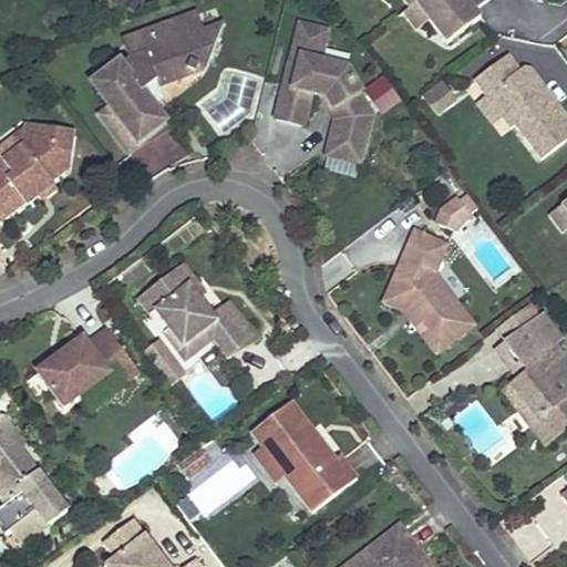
[(403,0),(410,8),(415,3),(429,20),(445,43),(480,17),(474,10),(486,0),(403,0)]
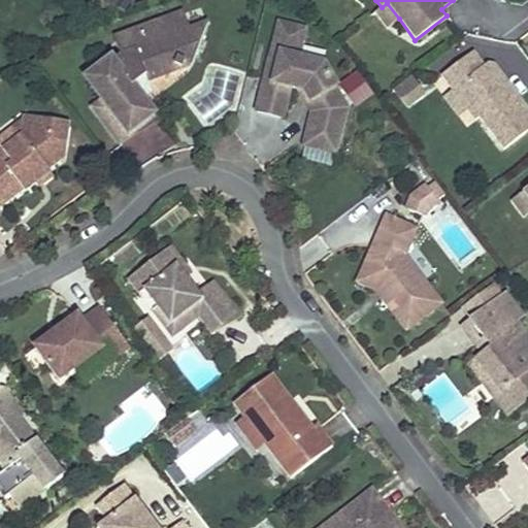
[(382,7),(374,12),(387,28),(399,19),(387,3),(382,7)]
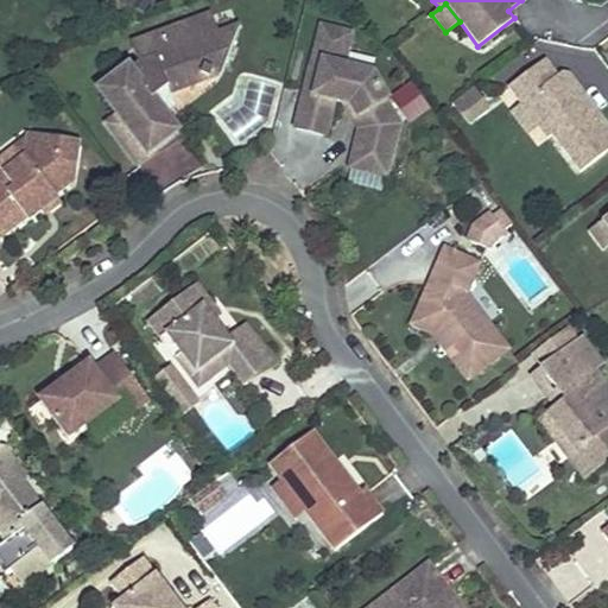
[(225,65),(239,26),(217,35),(209,14),(162,32),(162,35),(133,46),(139,63),(131,69),(128,65),(103,84),(121,109),(106,121),(135,160),(152,149),(140,132),(165,114),(154,99),(170,87),(225,65)]
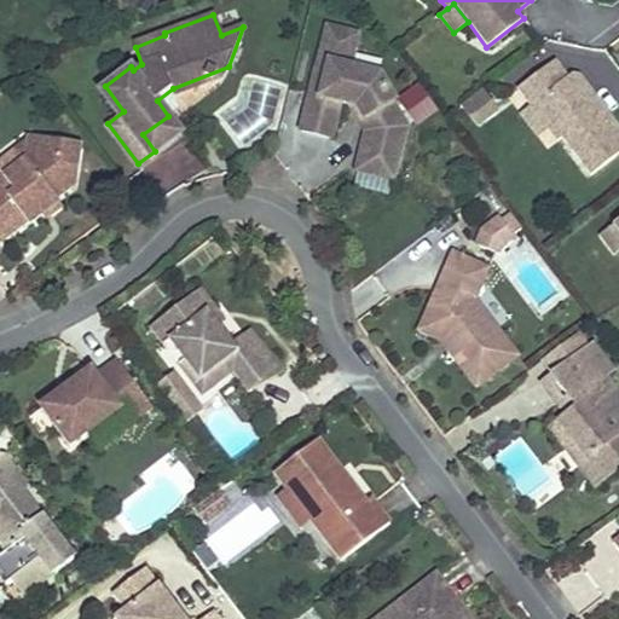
[(568,76),(556,59),(519,88),(532,105),(537,102),(548,116),(547,126),(559,140),(563,137),(593,174),(618,154),(618,126),(582,75),(572,74),(568,76)]
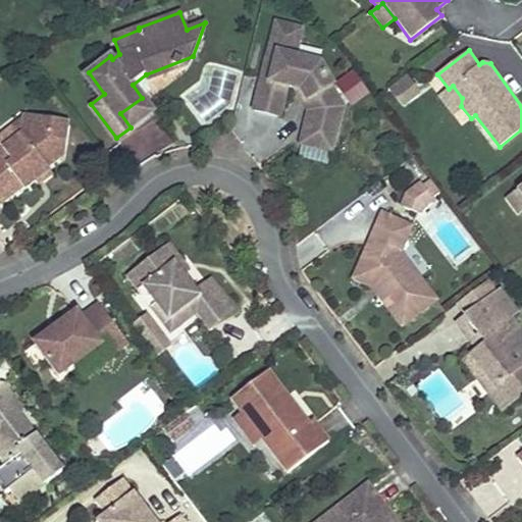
[(333,138),(341,111),(325,88),(332,84),(319,62),(276,52),(269,79),(261,76),(254,108),(278,114),(285,85),(292,86),(301,88),(311,105),(309,113),(305,131),(333,138)]
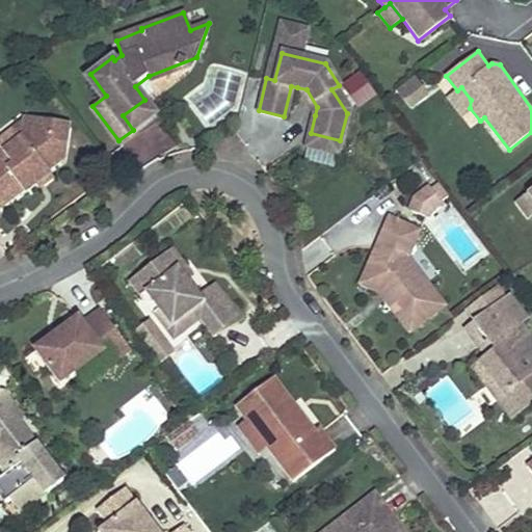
[(413,78),(394,91),(408,111),(427,98),(413,78)]
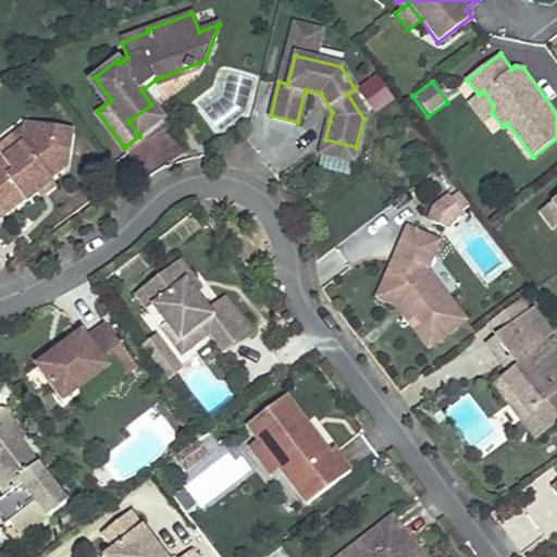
[(366,108),(355,89),(347,94),(363,119),(366,108)]
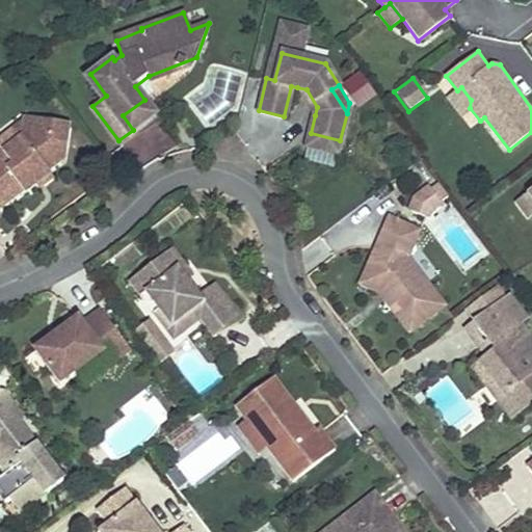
[(315,115),(317,107),(307,89),(297,87),(315,115)]
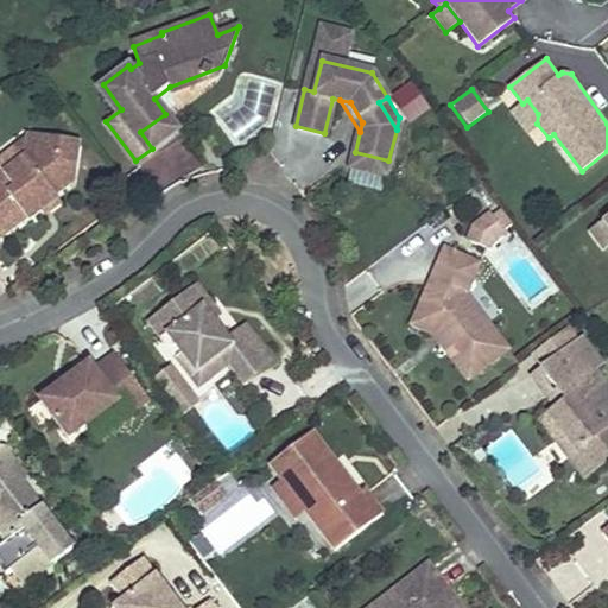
[(527,100),(523,103),(513,111),(527,131),(537,124),(538,114),(527,100)]
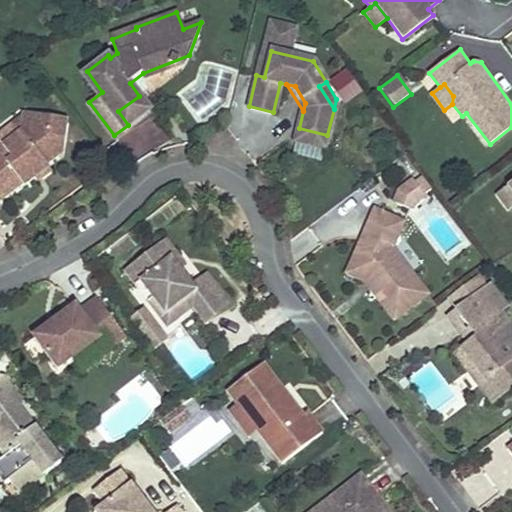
[(149,109),(139,96),(118,111),(128,125),(149,109)]
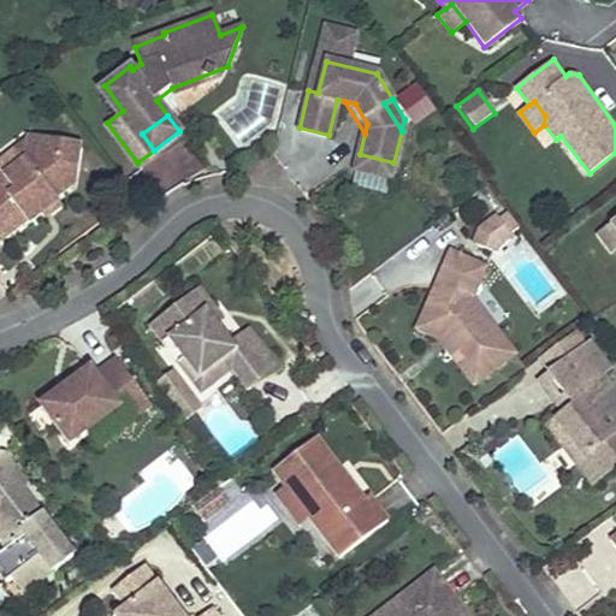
[(58,165),(60,143),(28,138),(25,159),(9,171),(0,177),(0,240),(25,221),(27,224),(41,213),(39,211),(55,197),(72,184),(75,166),(58,165)]
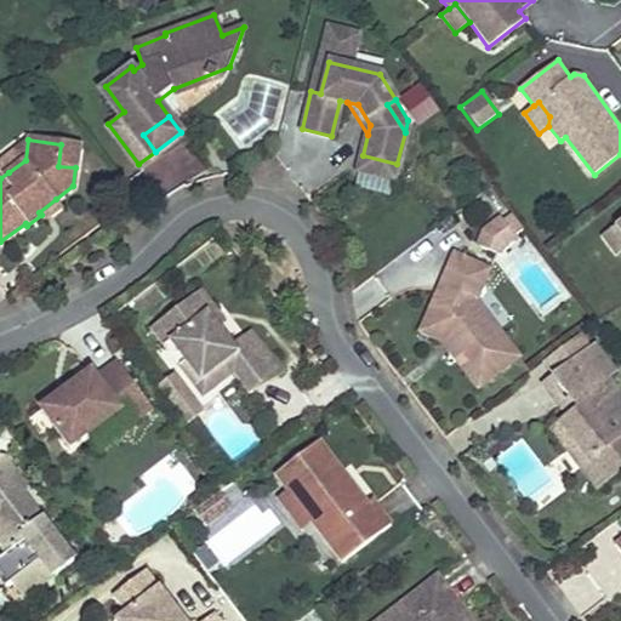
[(26,160),(28,140),(0,161),(9,172),(26,160)]
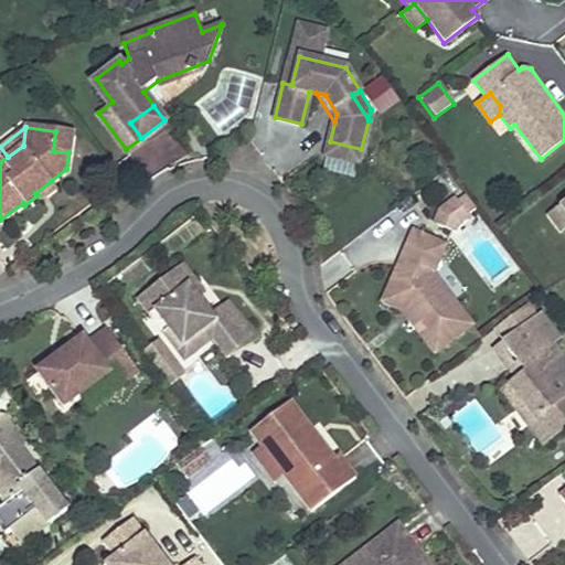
[(71,134),(55,131),(53,151),(68,152),(71,134)]
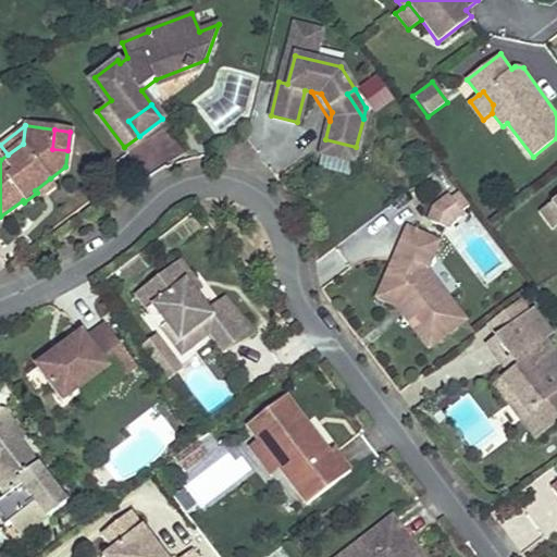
[(152,171),(185,150),(173,132),(140,152),(152,171)]
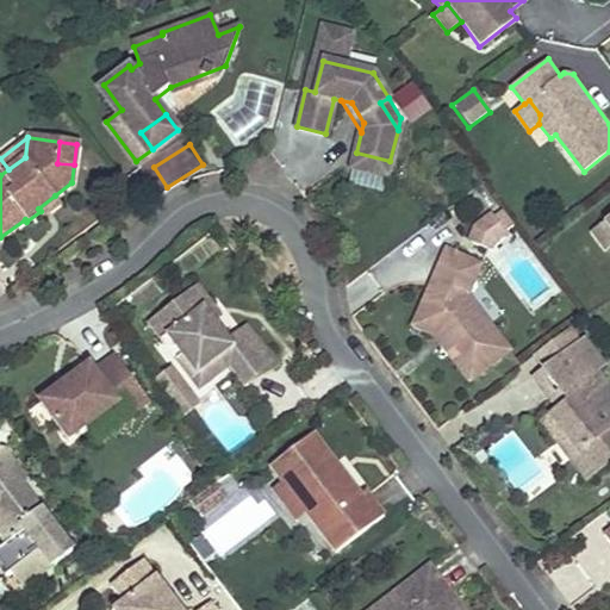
[(387,173),(390,161),(356,153),(353,165),(387,173)]
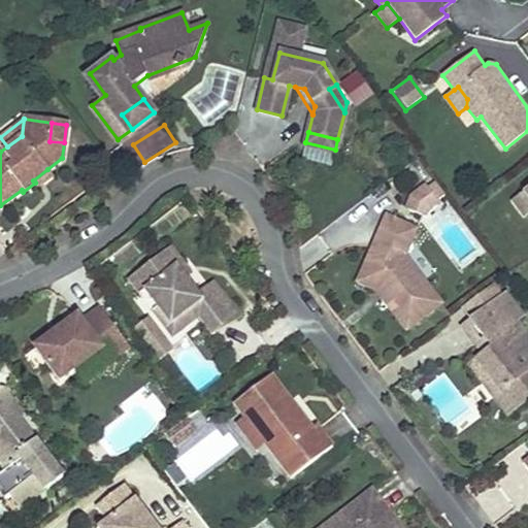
[(52,175),(47,169),(33,180),(35,183),(38,187),(52,175)]
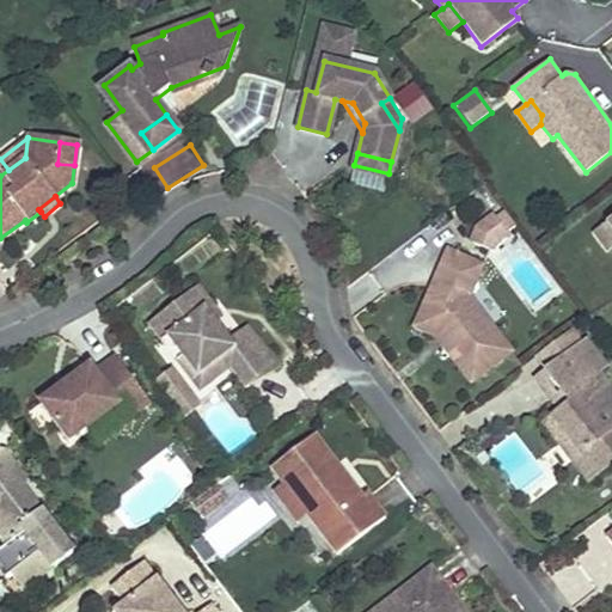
[(502,208),(496,212),(507,227),(513,222),(502,208)]
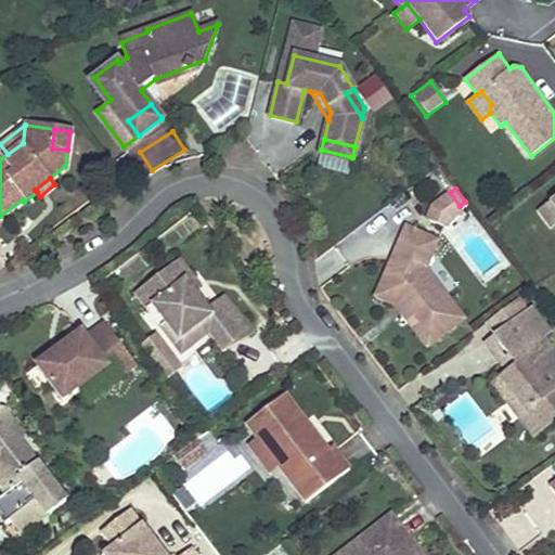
[(434,204),(428,216),(443,223),(447,216),(460,206),(450,192),(449,192),(434,204)]
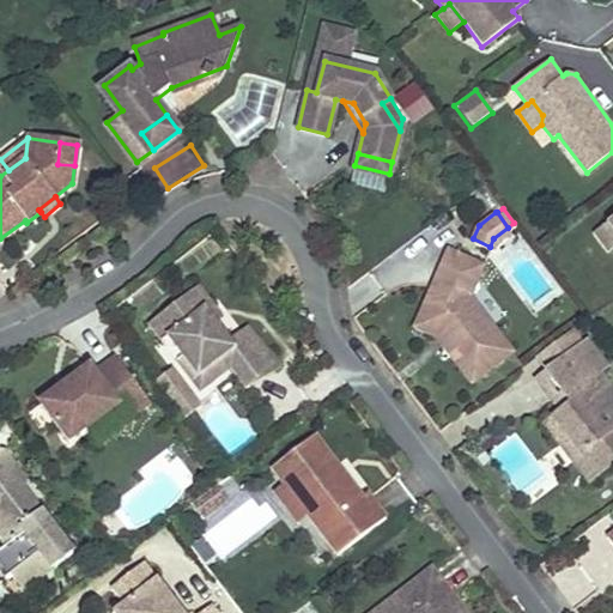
[(612,217),(599,229),(612,248),(612,217)]
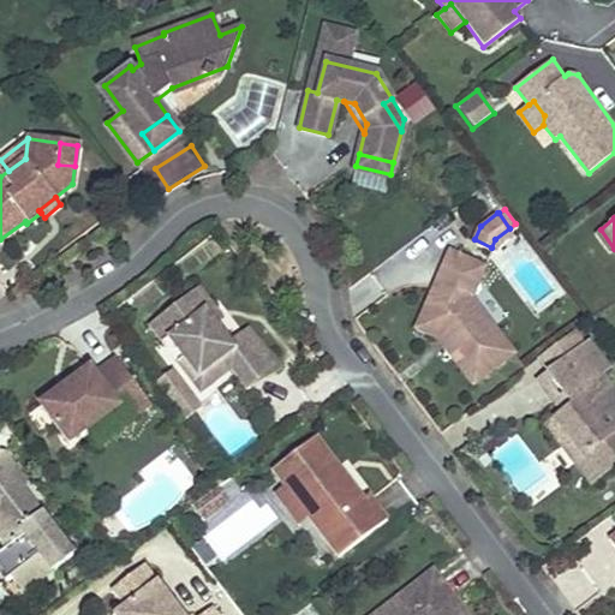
[(473,382),(514,350),(472,293),(485,262),(449,248),(419,318),(445,330),(455,344),(448,348),(473,382)]
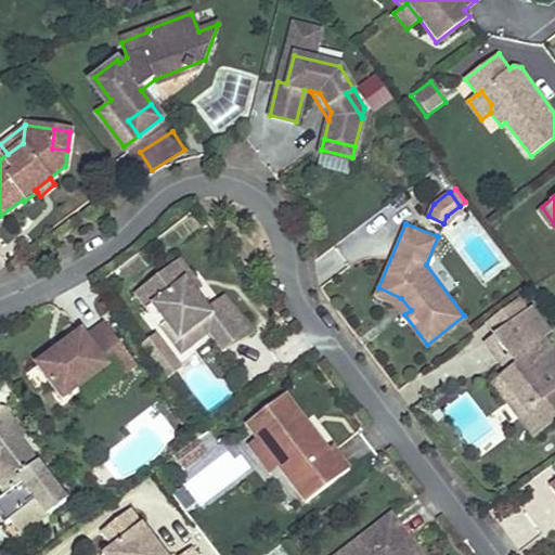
[(250,327),(224,293),(208,306),(196,291),(186,278),(192,272),(180,256),(134,291),(147,307),(152,304),(165,320),(159,323),(175,343),(202,321),(209,331),(223,349),(250,327)]
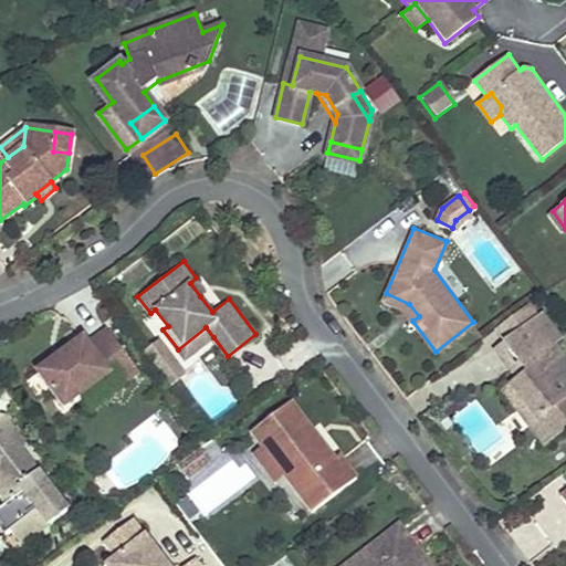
[(200,296),(206,291),(196,278),(190,283),(200,296)]
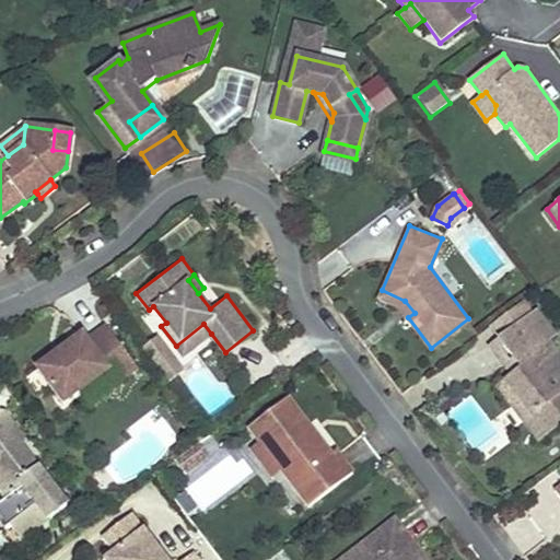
[(408,317),(415,313),(405,301),(382,290),(378,298),(399,306),(408,317)]
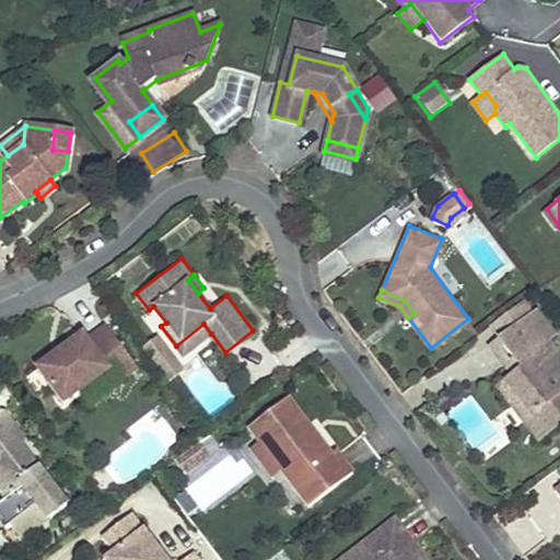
[(153,306),(149,310),(161,326),(166,323),(153,306)]
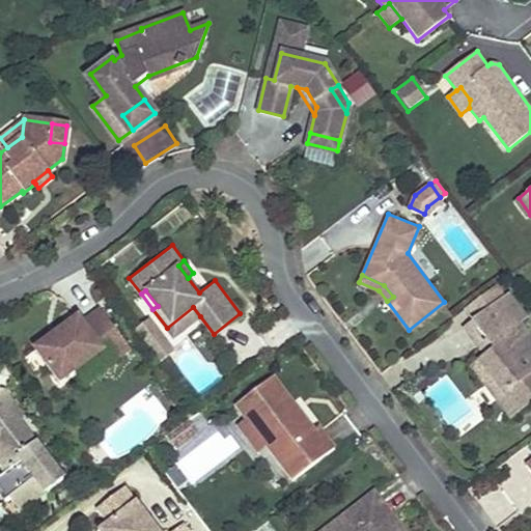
[(522,406),(530,397),(530,335),(519,319),(526,313),(508,291),(473,318),(495,346),(486,354),(472,364),(484,380),(492,374),(503,390),(507,387),(522,406)]
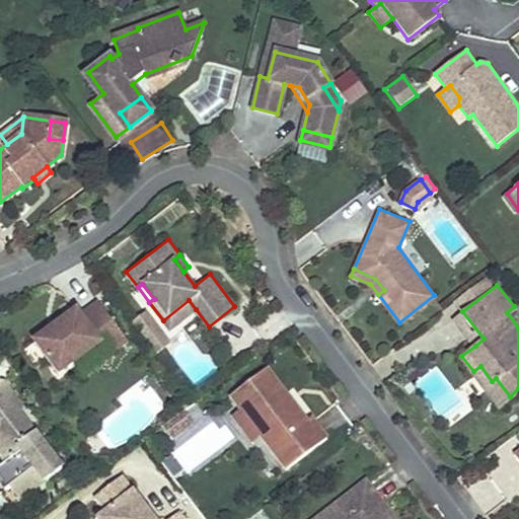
[(127,340),(98,300),(80,313),(76,308),(34,339),(58,371),(99,341),(108,353),(127,340)]
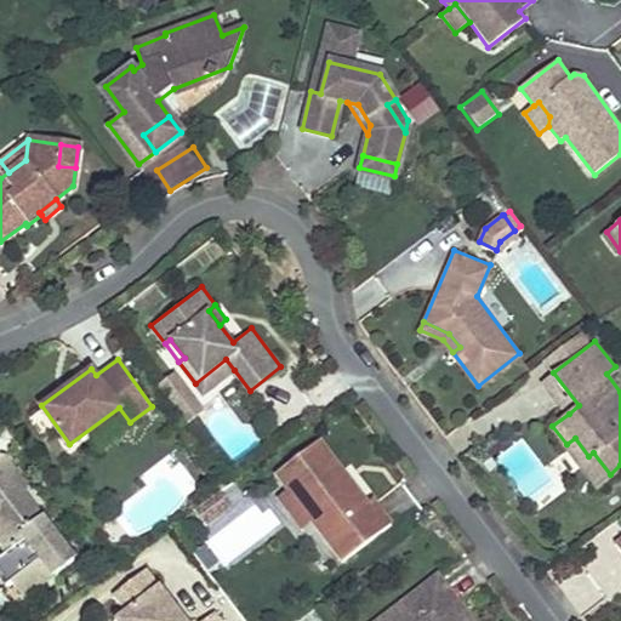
[(234,370),(226,359),(195,383),(203,393),(234,370)]
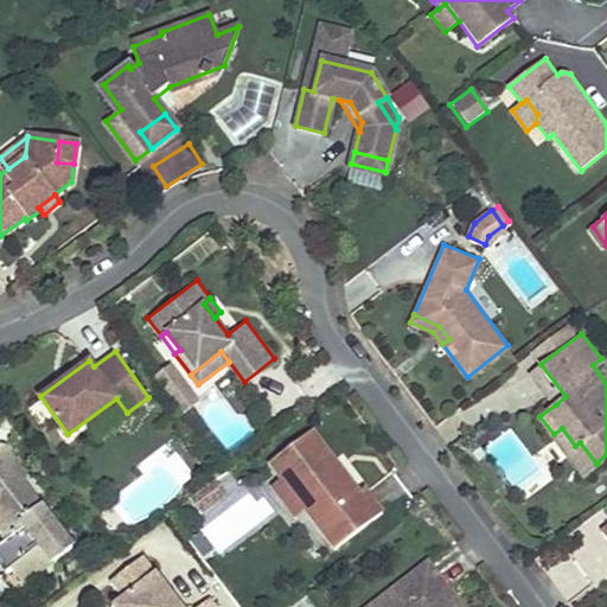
[(556,404),(566,396),(541,364),(531,372),(556,404)]
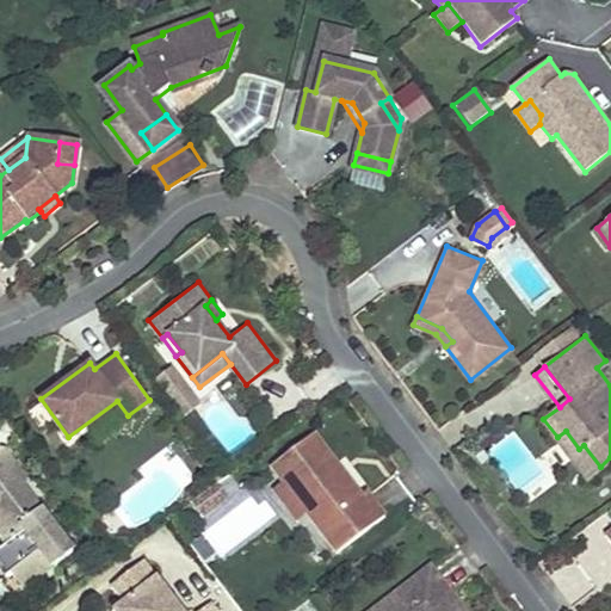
[(337,550),(386,512),(366,488),(362,492),(315,431),(271,463),(283,479),(308,511),(337,550)]
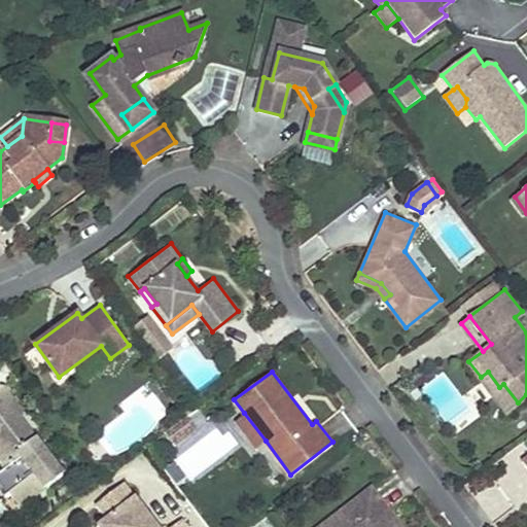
[(506,411),(518,402),(503,384),(499,387),(488,372),(481,377),(506,411)]
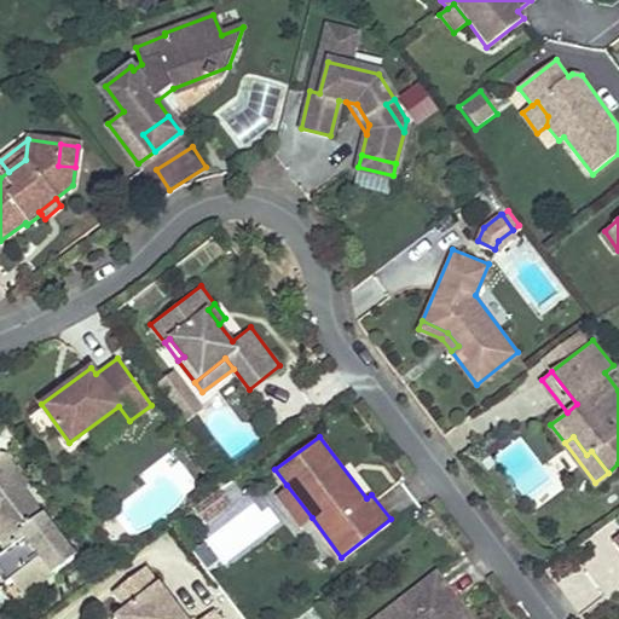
[(24,490),(25,481),(5,455),(0,452),(0,512),(21,538),(7,548),(0,554),(0,576),(5,583),(12,578),(24,594),(55,571),(48,562),(68,547),(55,530),(57,527),(58,525),(58,524),(56,521),(55,519),(52,519),(50,520),(48,521),(24,490)]
